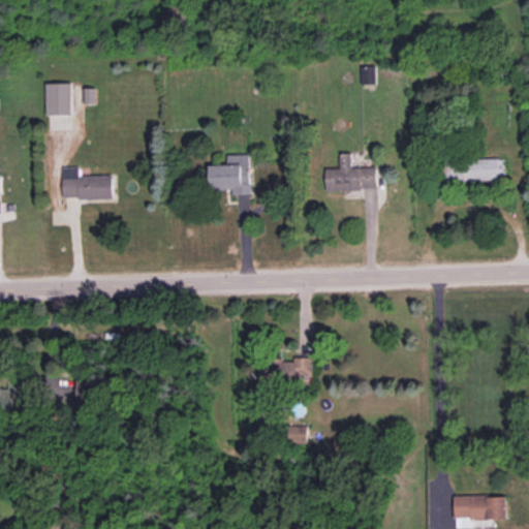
[(376,83),(376,65),(361,65),(361,84),(376,83)]
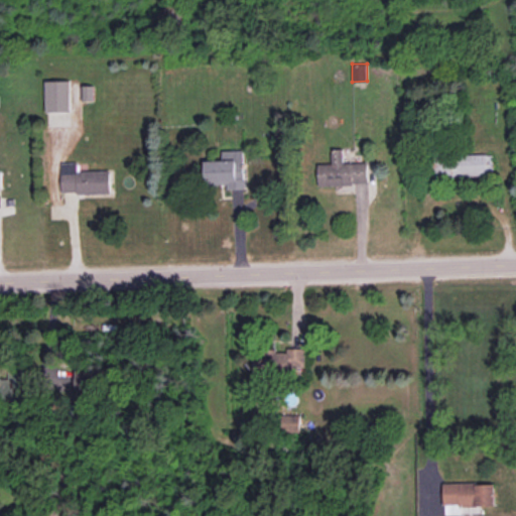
[(71,111),(71,80),(45,81),(46,112),(71,111)]
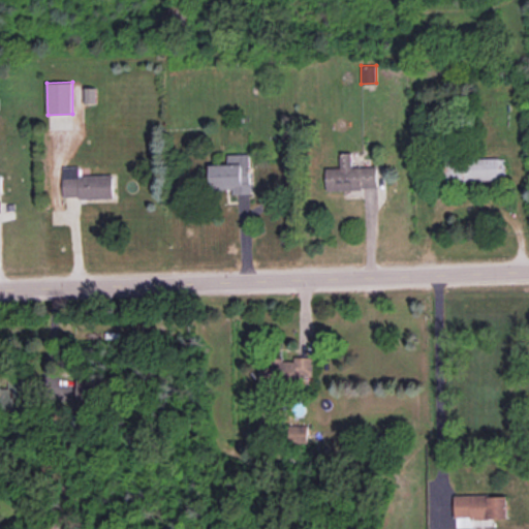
[(325,190),(377,188),(377,165),(352,167),(352,152),(340,153),(341,167),(324,168),(325,190)]
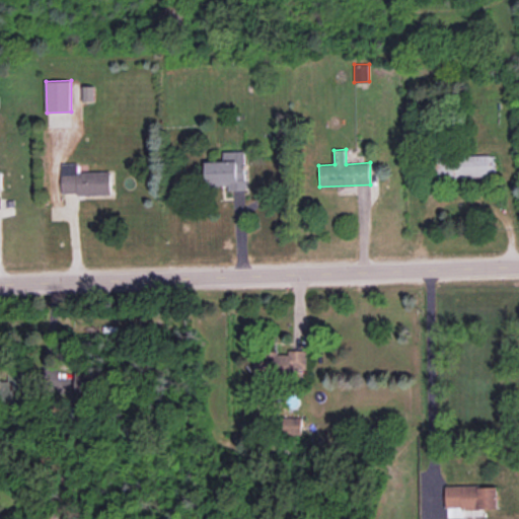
[(206,161),(207,186),(226,186),(226,190),(246,190),(245,151),(224,151),(224,161),(206,161)]
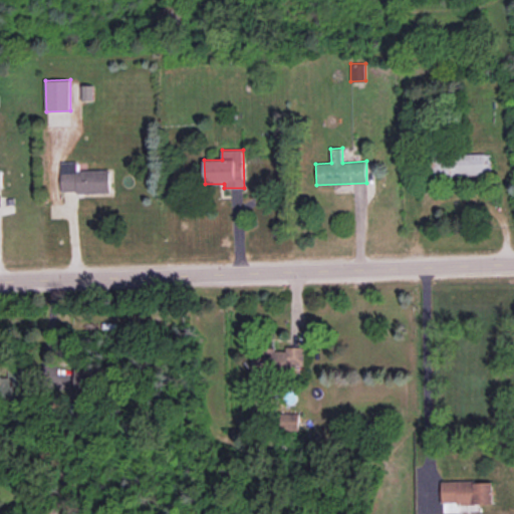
[(492,174),(491,153),(435,154),(435,176),(492,174)]
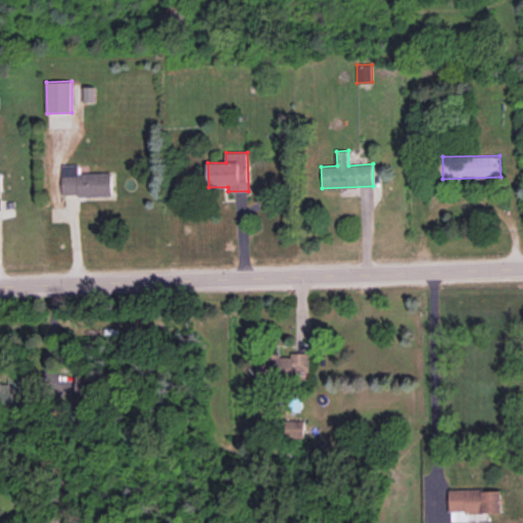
[(112,195),(111,172),(78,173),(78,163),(61,163),(62,196),(112,195)]
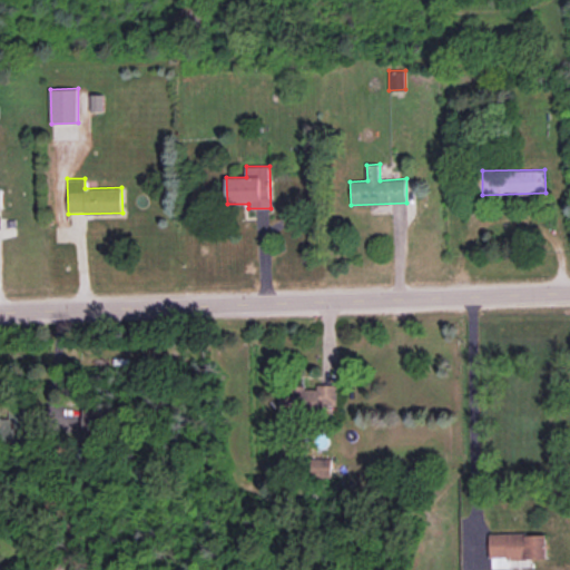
[(337,410),(336,386),(278,386),(278,410),(337,410)]
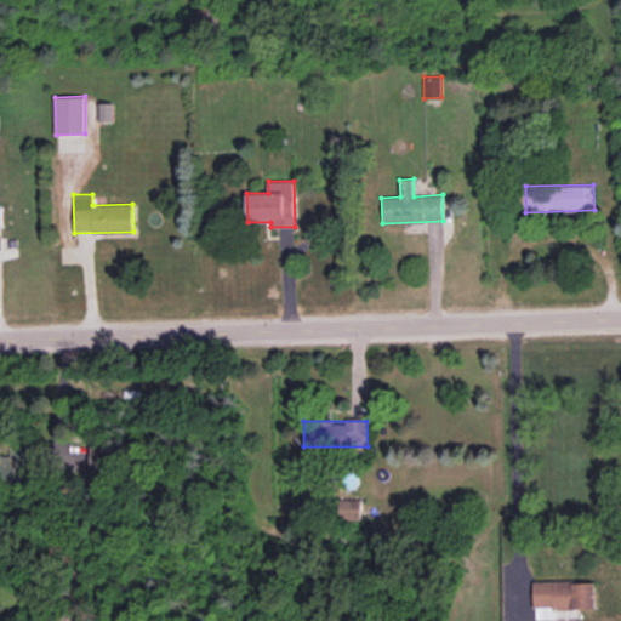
[(90,469),(108,469),(108,445),(90,445),(90,469)]
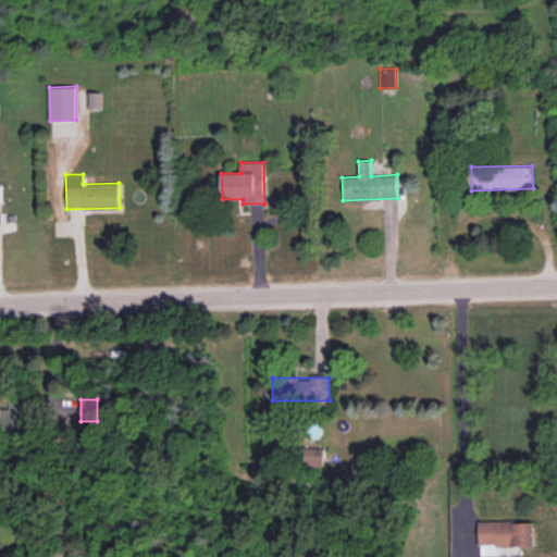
[(9,408),(0,407),(0,428),(29,429),(31,400),(9,400),(9,408)]
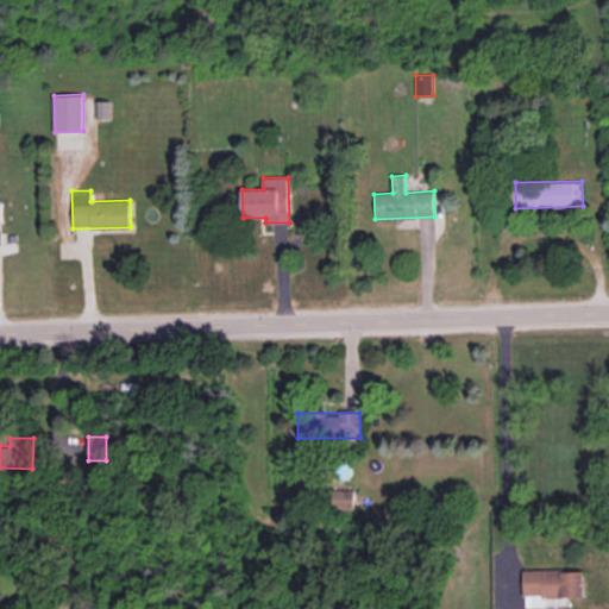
[(332,509),(355,509),(355,487),(333,487),(332,509)]
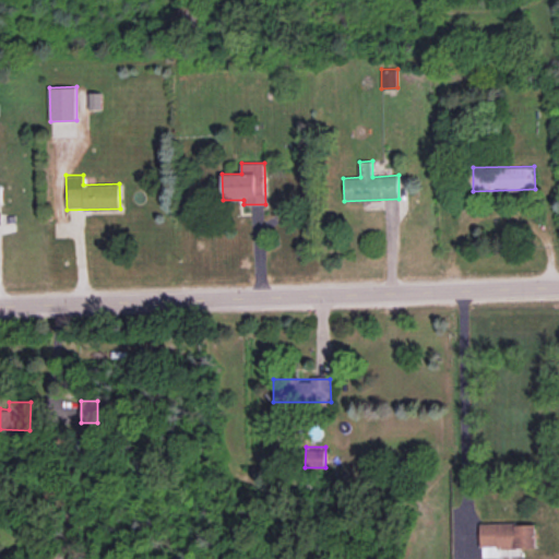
[(536,547),(536,522),(480,523),(482,558),(499,557),(499,548),(536,547)]
